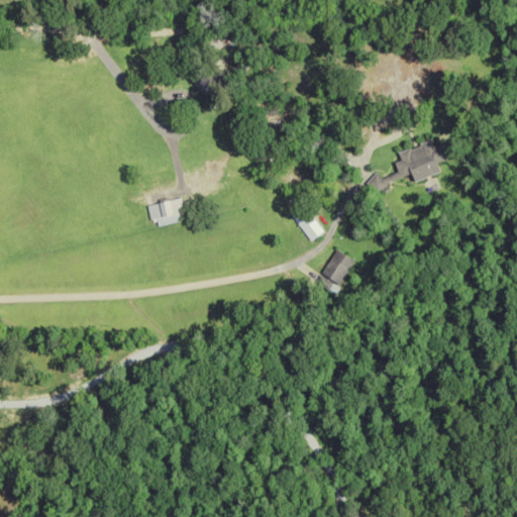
[(192,80),(209,101),(226,88),(210,67),(192,80)]
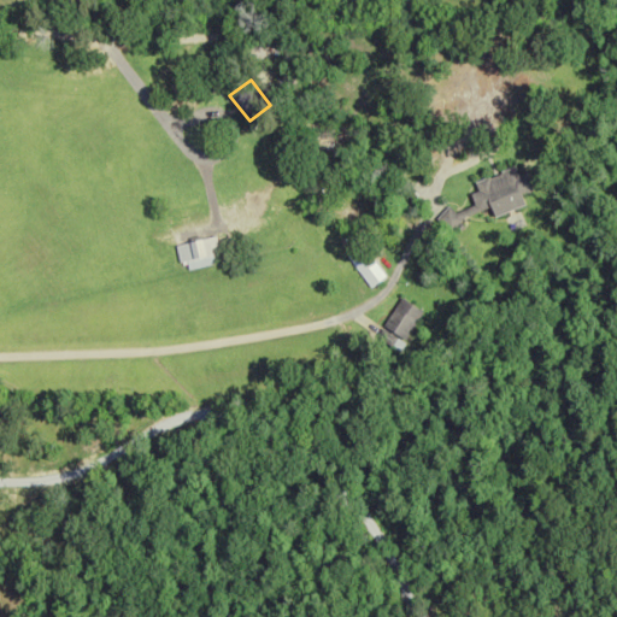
[(530,206),(526,193),(538,189),(532,171),(523,174),(521,168),(479,181),(482,193),(476,195),(479,204),(444,215),(447,227),(497,210),(499,216),(530,206)]
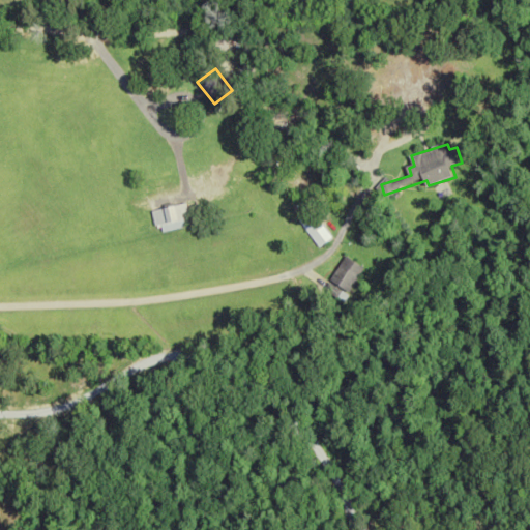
[(157,233),(186,228),(184,218),(188,217),(186,203),(153,210),(157,233)]
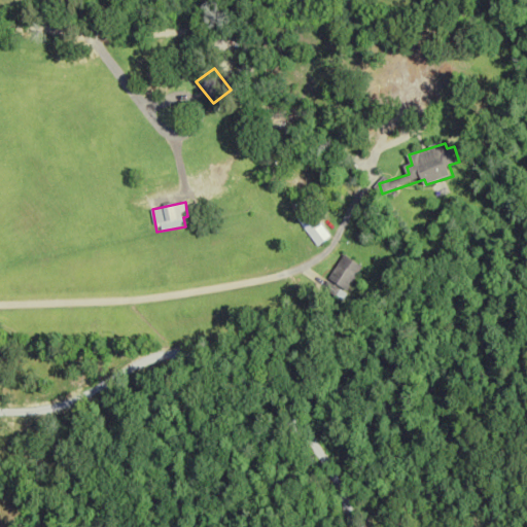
[(319,246),(332,236),(312,209),(299,219),(319,246)]
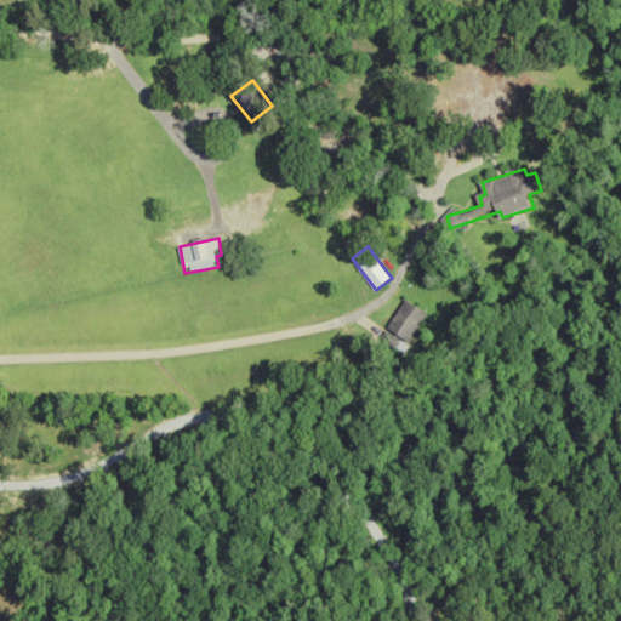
[(408,353),(431,312),(408,300),(385,341),(408,353)]
